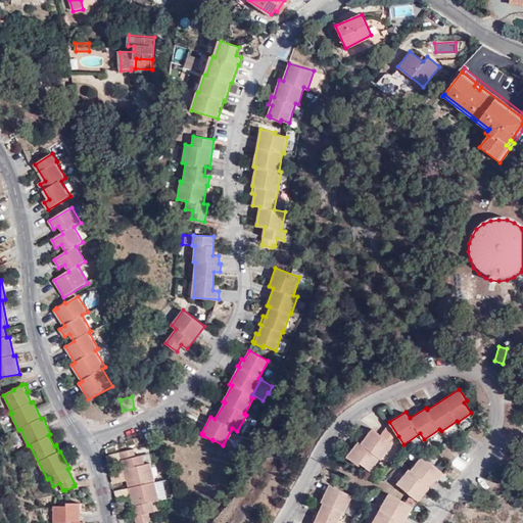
[(176,425),(182,422),(181,419),(184,418),(181,412),(172,417),(173,420),(174,419),(176,425)]
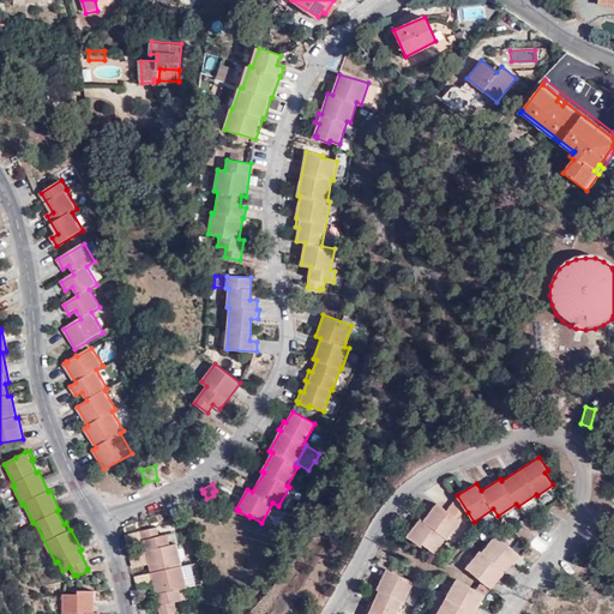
[(468,512),(457,495),(447,510),(462,521),(468,512)]
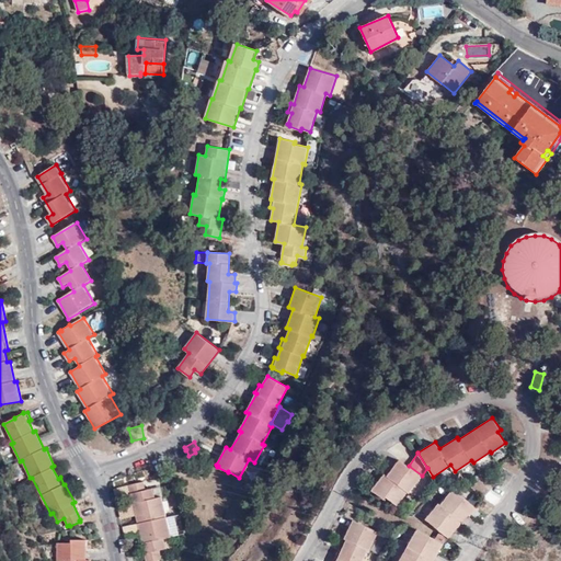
[(422,476),(409,466),(400,459),(388,476),(385,473),(373,489),(385,499),(387,496),(398,504),(408,491),(410,492),(422,476)]
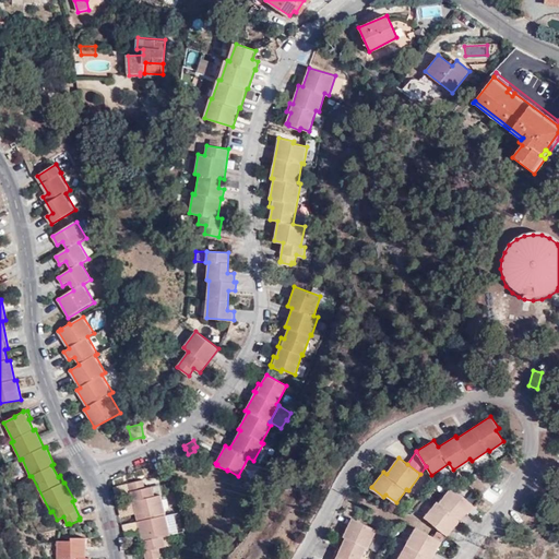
[(144,480),(145,488),(153,487),(151,478),(144,480)]
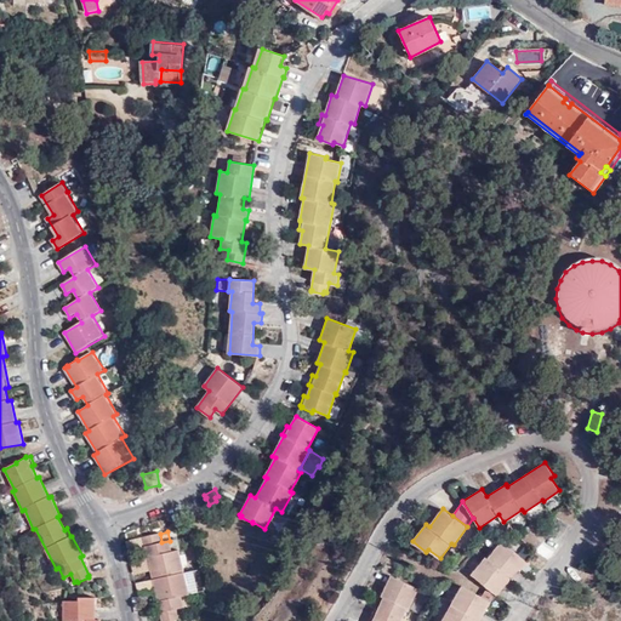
[(160,534),(143,537),(161,620),(174,620),(177,620),(177,619),(178,619),(177,609),(184,608),(182,597),(191,596),(180,551),(172,552),(170,541),(161,542),(160,534)]
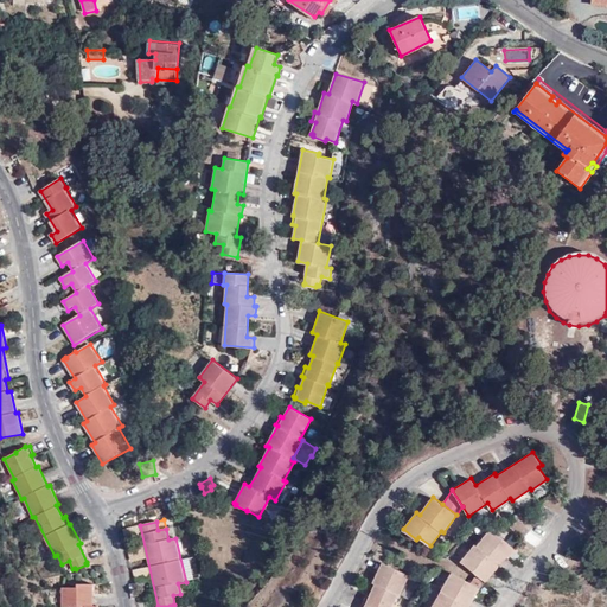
[(492,529),(478,547),(499,564),(500,566),(516,549),(492,529)]
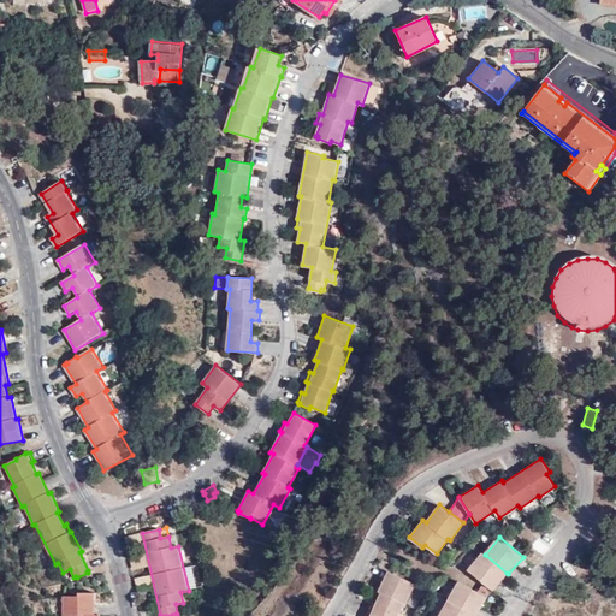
[(507,573),(485,555),(483,552),(468,569),(484,582),(492,590),(507,573)]
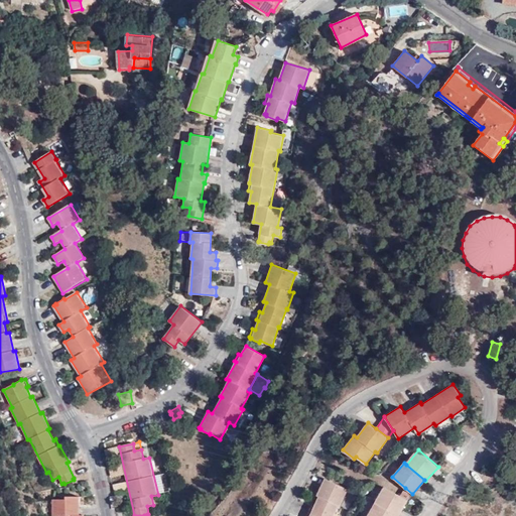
[(347,488),(325,477),(316,494),(319,496),(315,505),(312,504),(305,515),(333,515),(339,505),(340,505),(347,488)]
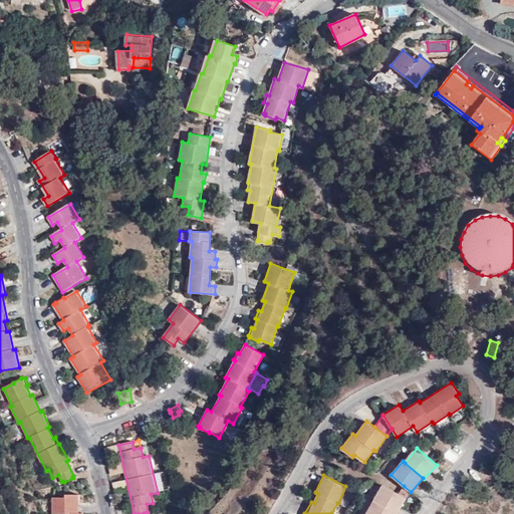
[(406,498),(398,493),(382,484),(365,513),(396,513),(400,507),(406,498)]
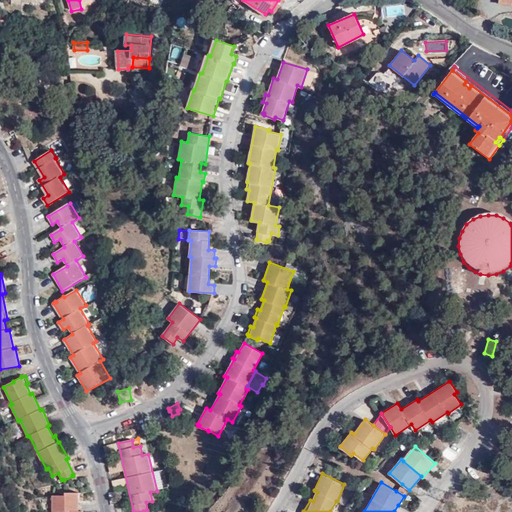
[(409,490),(402,484),(396,491),(404,496),(405,494),(409,490)]
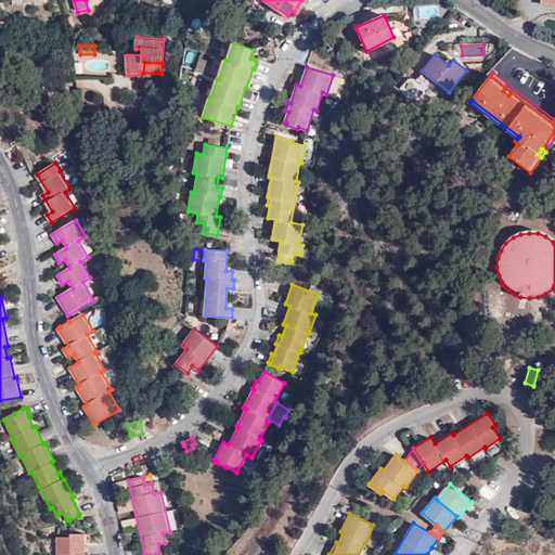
[(69,538),(56,538),(56,554),(66,554),(65,554),(89,554),(90,554),(85,554),(86,533),(71,533),(69,538)]
